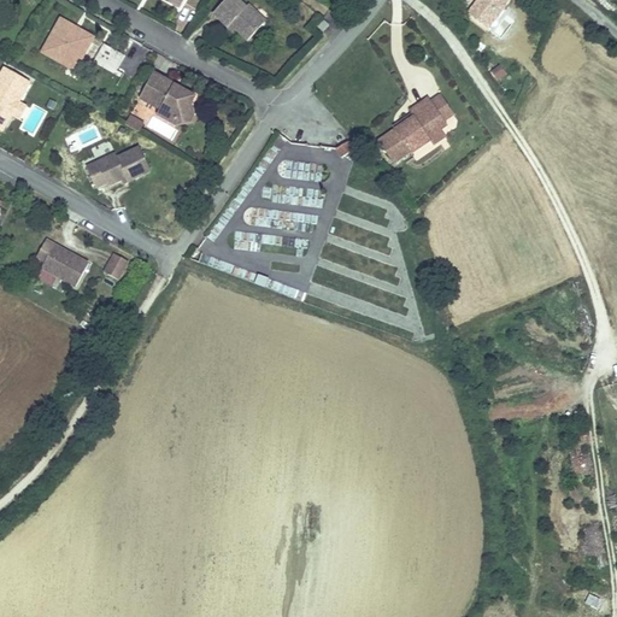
[(239,0),(225,0),(213,15),(229,28),(231,24),(236,29),(248,41),(263,25),(253,17),(257,12),(248,5),(247,7),(239,0)]
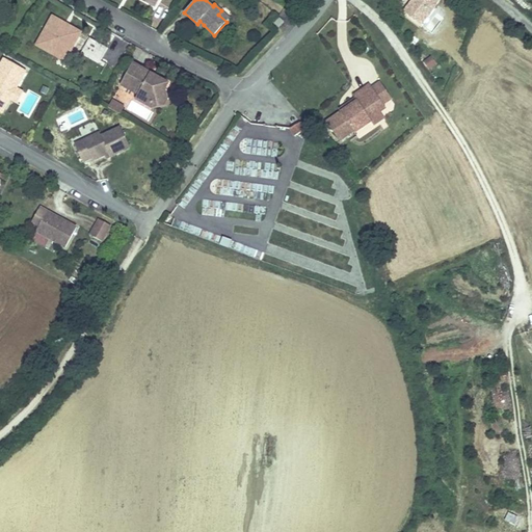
[(435,4),(439,0),(413,0),(404,11),(417,22),(432,2),(435,4)]
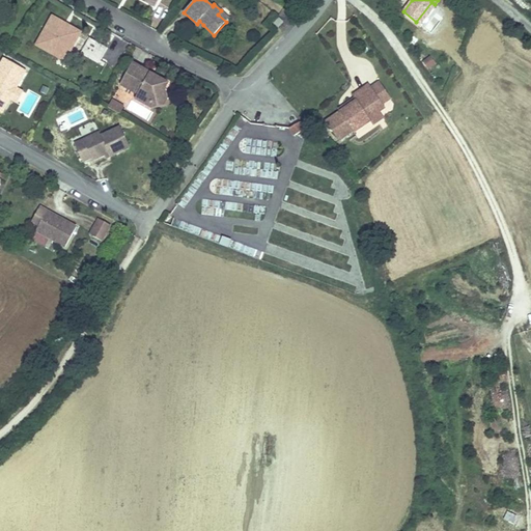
[(420,24),(435,4),(431,2),(416,22),(420,24)]
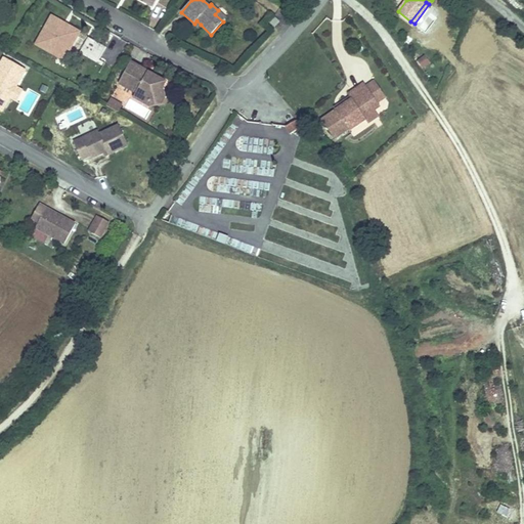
[(215,14),(223,22),(226,17),(218,10),(215,14)]
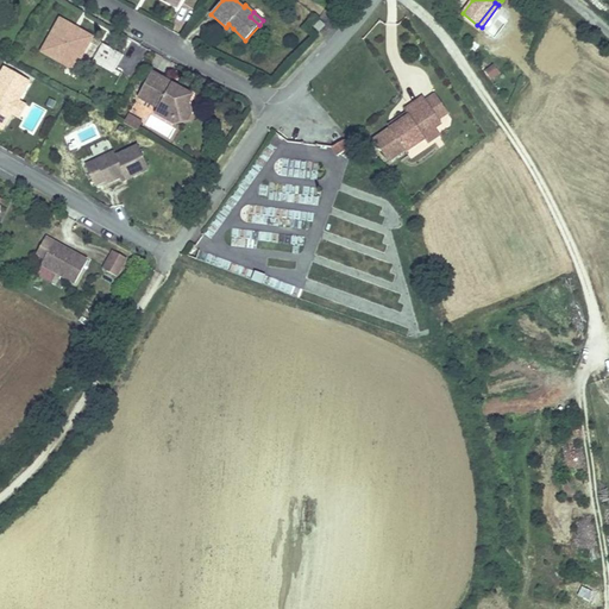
[(314,26),(319,31),(325,25),(320,20),(314,26)]
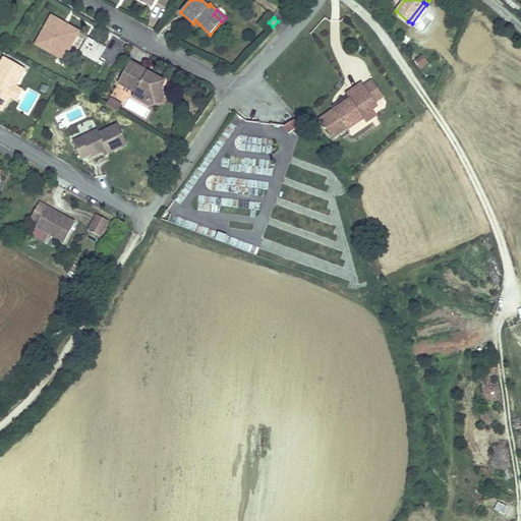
[(67,54),(79,33),(58,19),(49,22),(40,39),(42,47),(58,57),(67,54)]
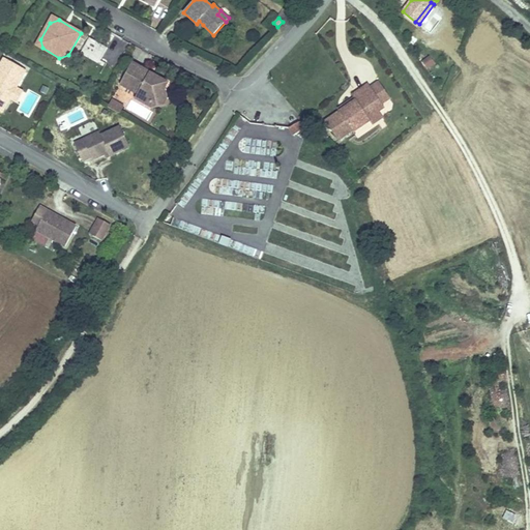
[(88,38),(80,55),(98,64),(108,48),(88,38)]
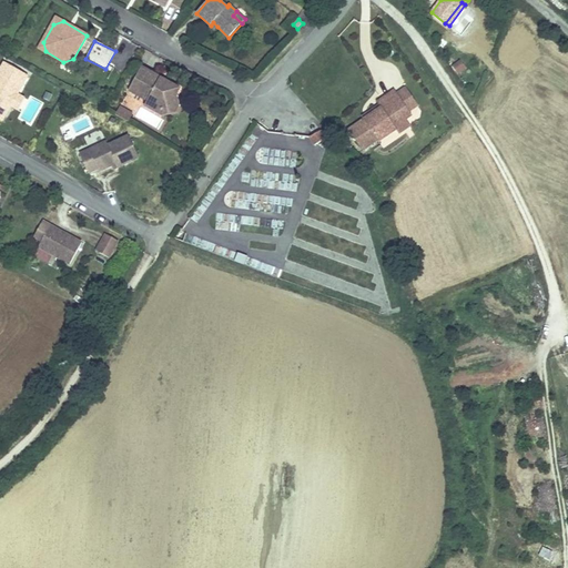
[(452,64),(456,74),(466,71),(462,60),(452,64)]
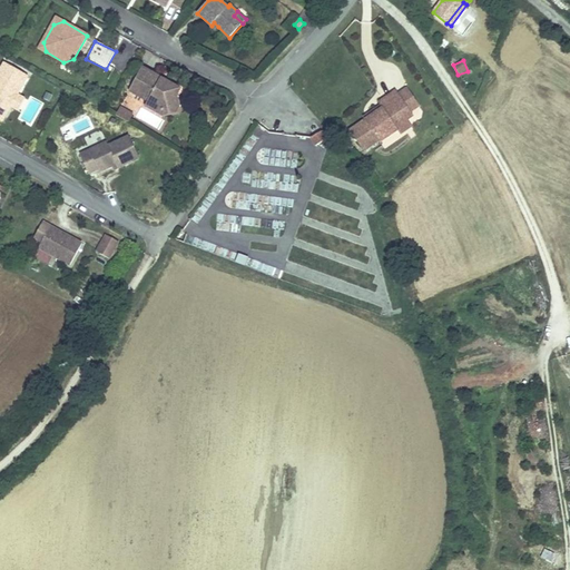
[(0,120),(2,123),(11,107),(18,95),(29,77),(5,64),(0,70),(0,120)]
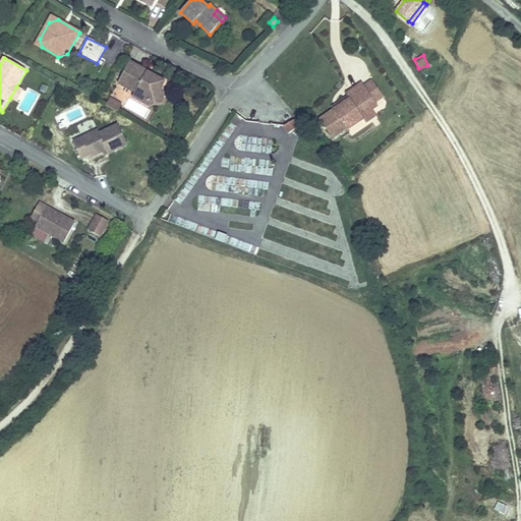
[(147,71),(130,62),(119,81),(137,92),(138,89),(141,91),(141,92),(143,98),(154,104),(157,99),(165,97),(162,88),(166,81),(154,74),(152,78),(149,76),(147,71)]
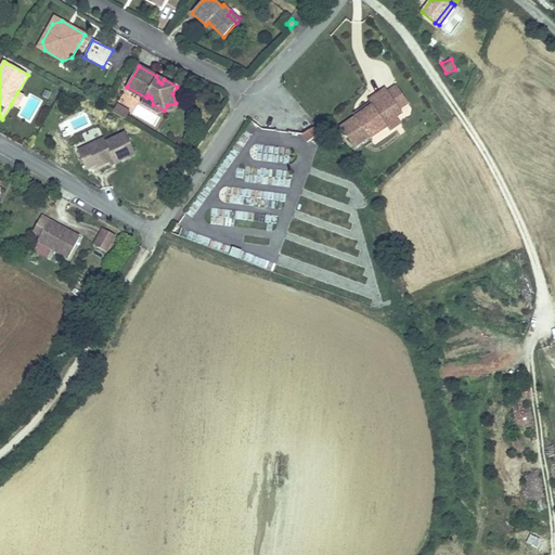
[(389,92),(400,108),(409,103),(397,87),(389,92)]
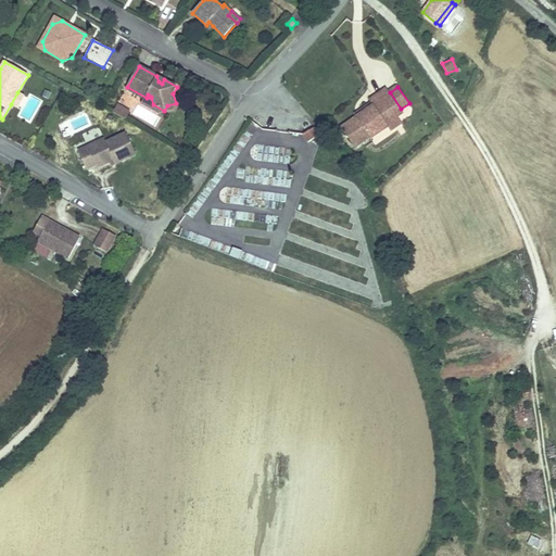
[(357,117),(342,127),(355,147),(370,137),(371,138),(389,126),(387,124),(397,117),(403,113),(401,109),(390,92),(388,89),(370,100),(371,102),(374,105),(357,117)]
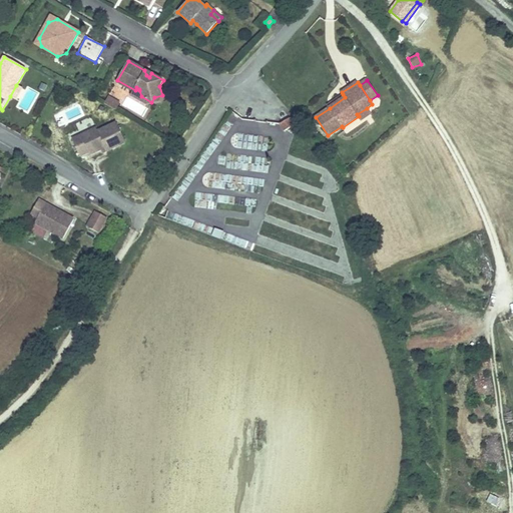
[(23,89),(16,85),(10,96),(17,100),(23,89)]
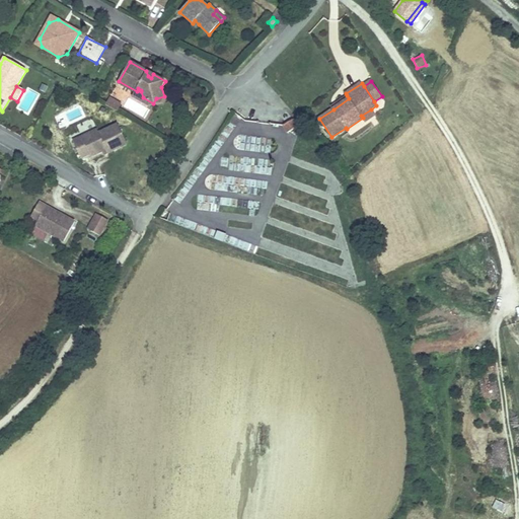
[(148,105),(153,103),(143,97),(141,91),(141,90),(138,88),(137,91),(134,97),(148,105)]
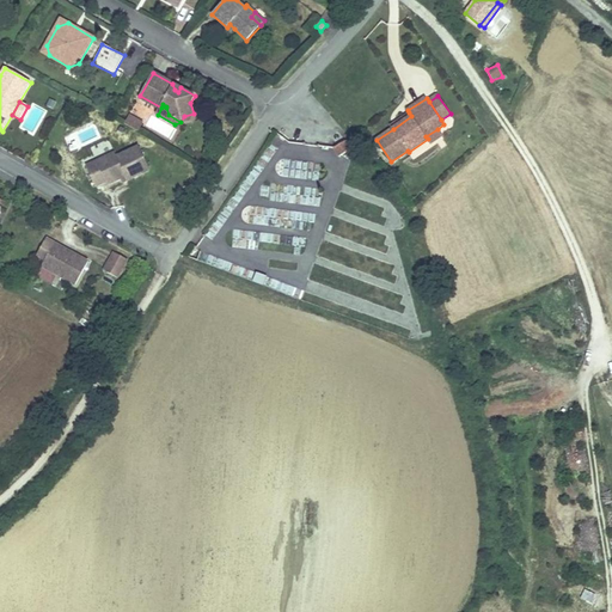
[(391,126),(393,129),(411,116),(409,112),(391,126)]
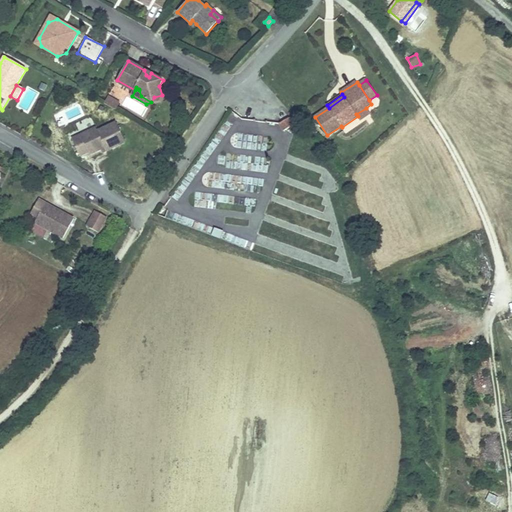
[(108,97),(104,103),(115,110),(119,103),(108,97)]
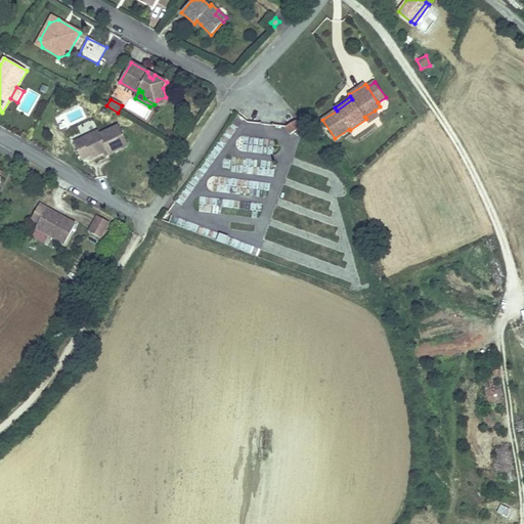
[(375,111),(364,117),(366,119),(368,123),(378,116),(375,111)]
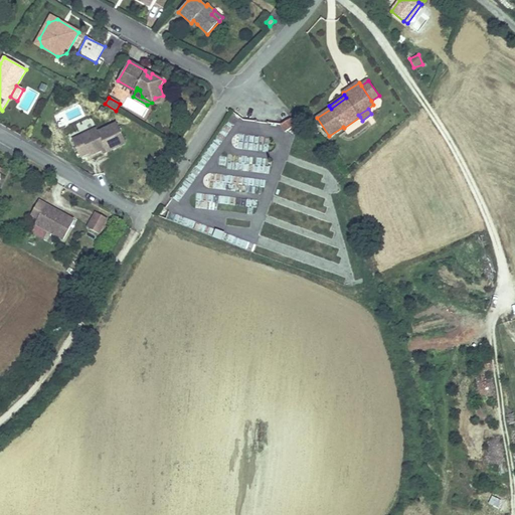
[(297,125),(291,119),(282,124),(286,132),(297,125)]
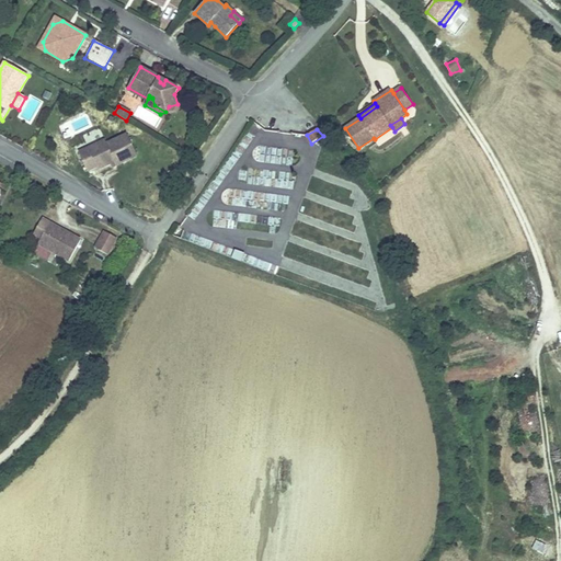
[(105,140),(79,152),(88,171),(98,167),(99,170),(111,164),(115,162),(116,165),(137,156),(127,134),(107,144),(105,140)]
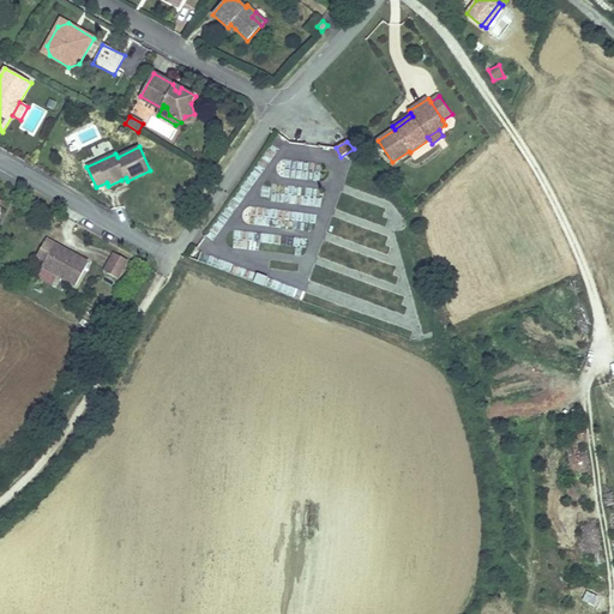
[(76,286),(89,263),(47,239),(36,258),(44,263),(42,266),(76,286)]
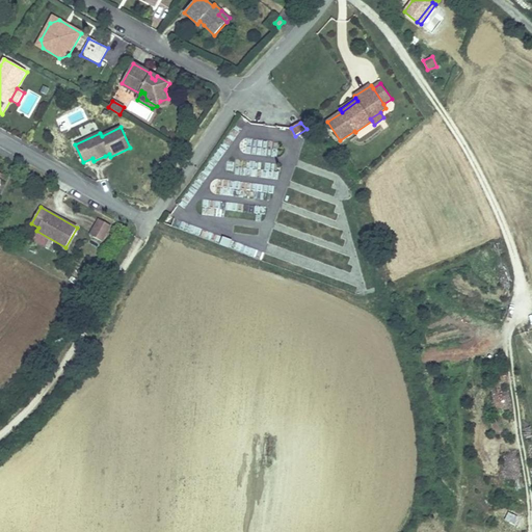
[(104,243),(111,225),(98,219),(89,236),(104,243)]
